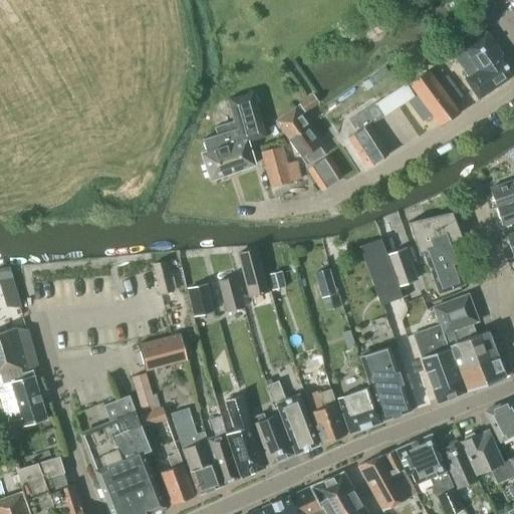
[(478,98),(513,76),(499,56),(501,54),(486,32),(464,47),(464,48),(453,55),(467,76),(464,78),(478,98)]
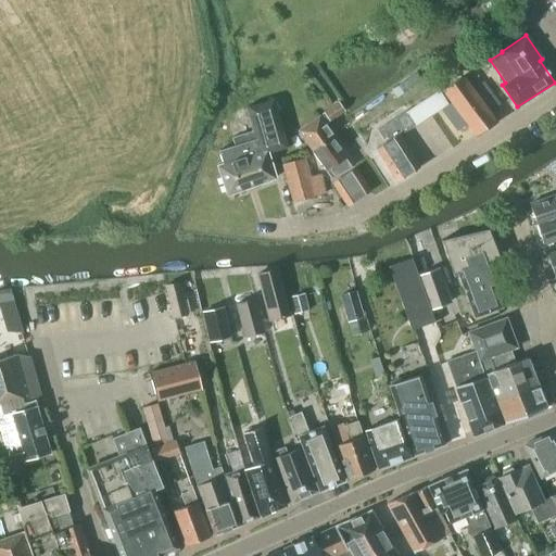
[(483,81),(472,89),(463,76),(442,90),(452,102),(441,110),(457,130),(467,123),(476,135),(496,122),(490,112),(500,104),(483,81)]
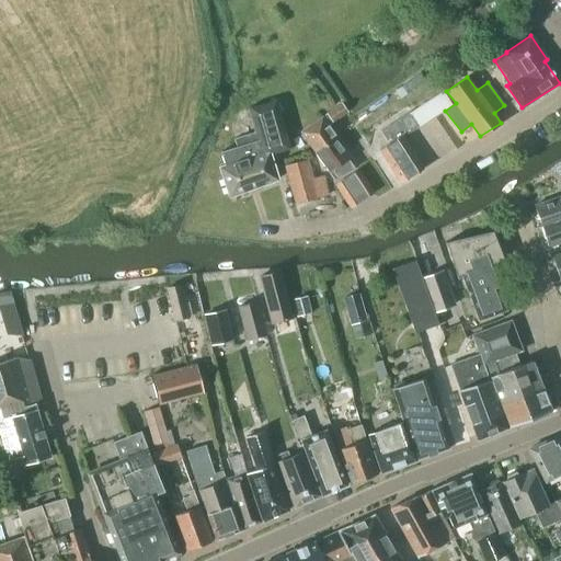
[(407,93),(401,87),(393,92),(399,100),(407,93)]
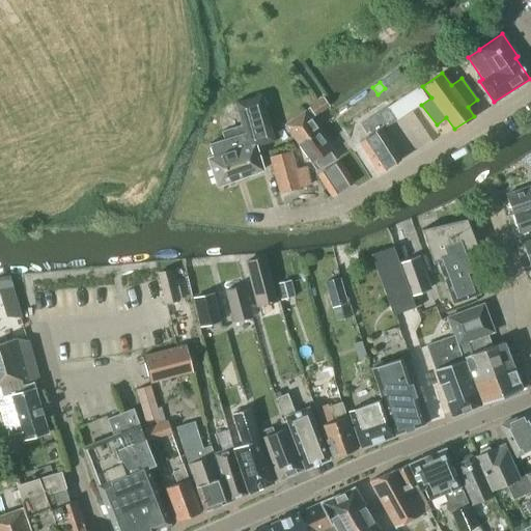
[(381,130),(427,100),(419,86),(387,107),(389,111),(381,116),(378,113),(361,124),(368,136),(359,142),(379,173),(400,160),(381,130)]
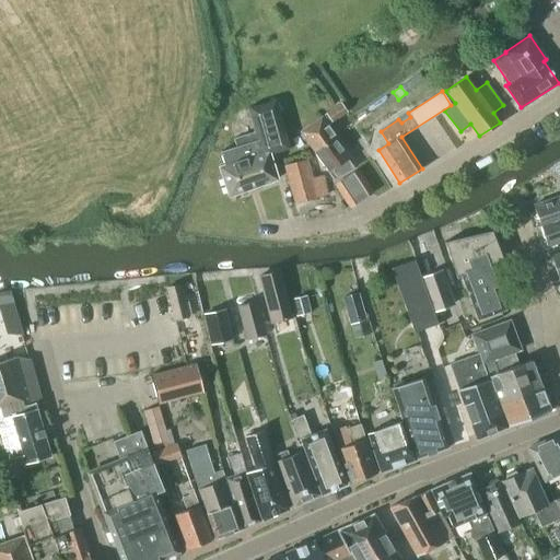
[(229,196),(278,179),(270,155),(289,149),(273,102),(247,109),(254,133),(233,140),(236,148),(221,153),(225,166),(220,167),(229,196)]
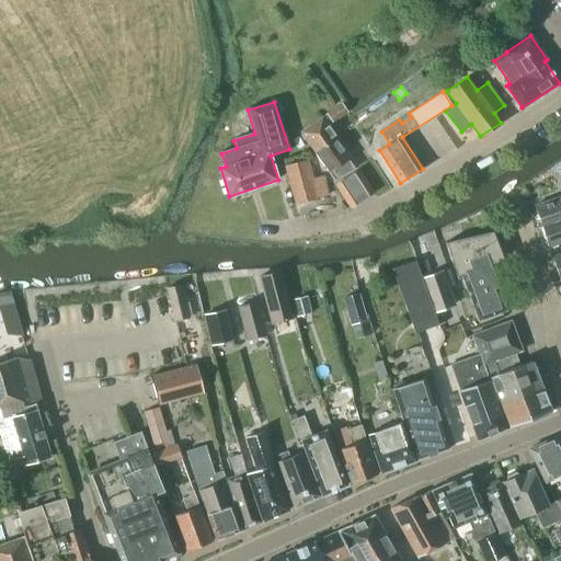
[(328,126),(347,112),(342,104),(300,133),(316,152),(336,138),(328,126)]
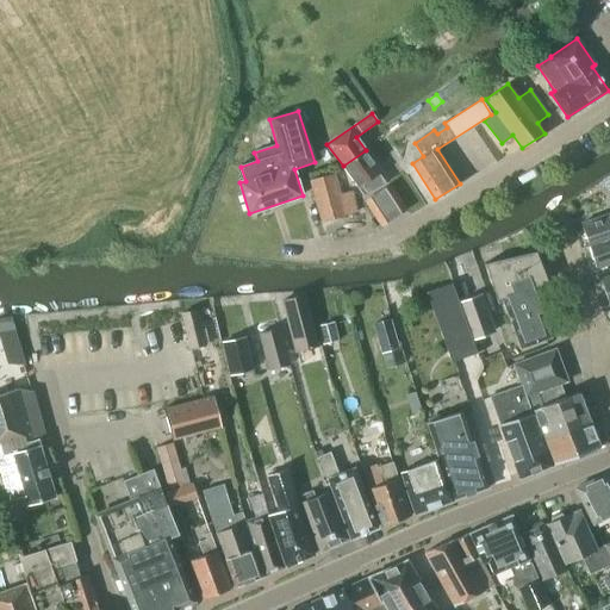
[(381,172),(366,150),(343,166),(359,187),(363,194),(387,181),(381,172)]
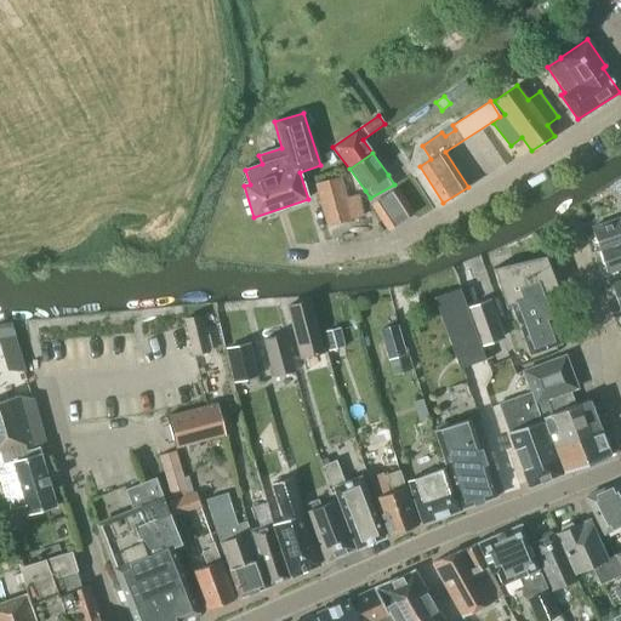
[(340,177),(314,183),(325,227),(351,220),(346,198),(340,177)]
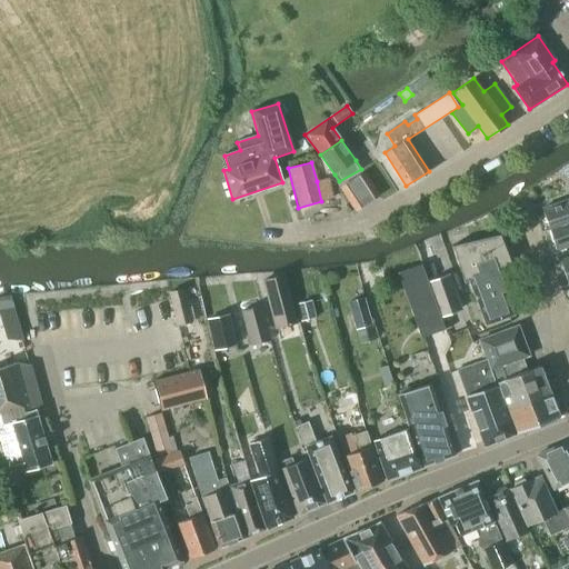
[(355,210),(378,196),(363,172),(340,188),(355,210)]
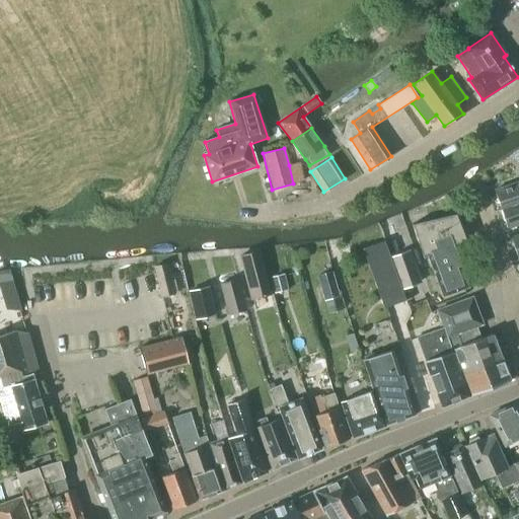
[(502,209),(518,203),(518,181),(495,190),(502,209)]
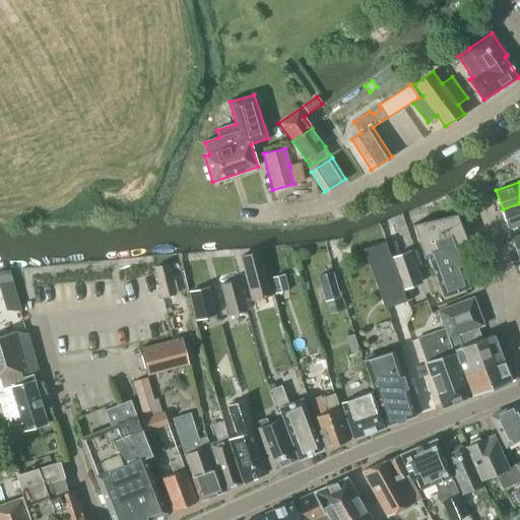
[(509,229),(519,224),(519,203),(503,209),(509,229)]
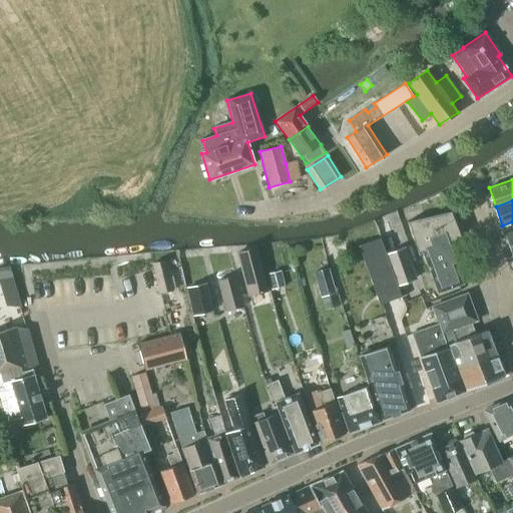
[(419,255),(423,253),(437,293),(462,284),(447,242),(460,237),(451,212),(408,222),(419,255)]
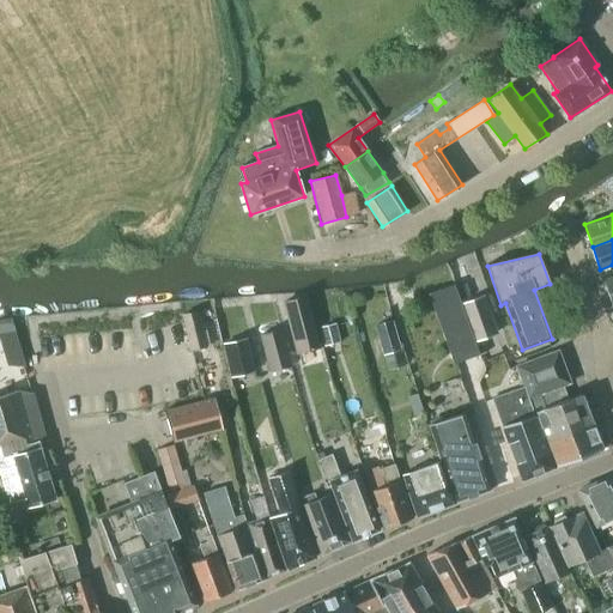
[(463,281),(454,285),(459,298),(468,296),(463,281)]
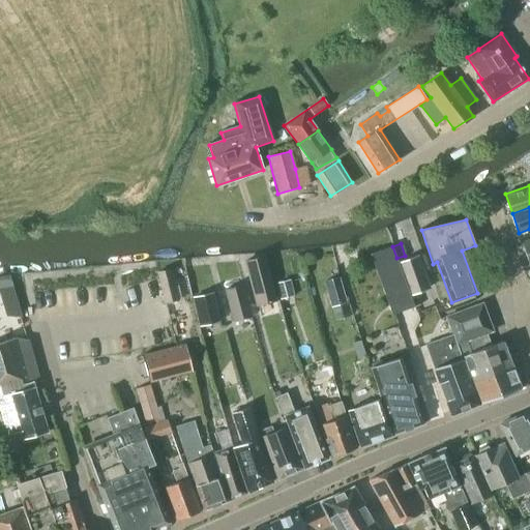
[(392,246),(371,254),(392,315),(414,306),(410,295),(400,263),(400,262),(399,263),(396,258),(392,246)]
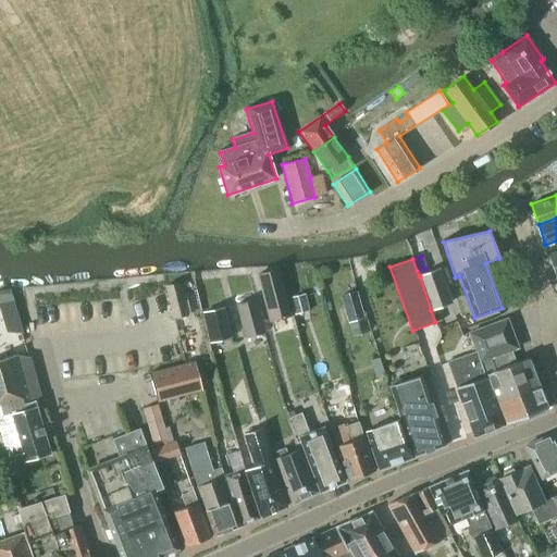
[(446,267),(420,276),(431,310),(432,309),(437,308),(452,302),(445,285),(452,283),(446,267)]
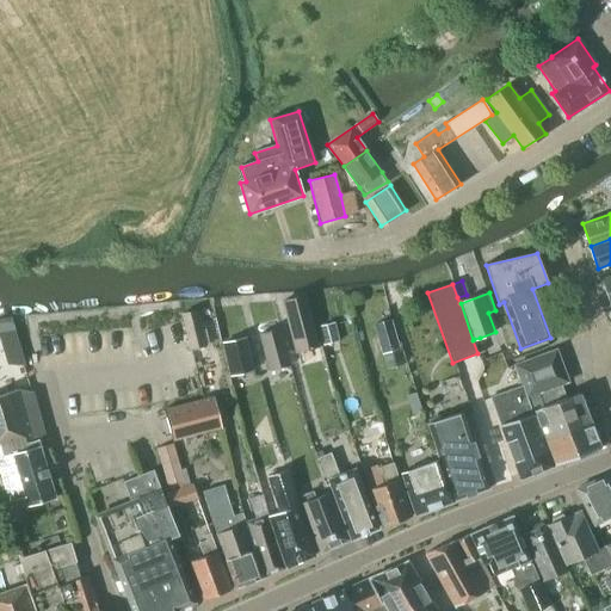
[(295,352),(319,346),(306,296),(282,302),(295,352)]
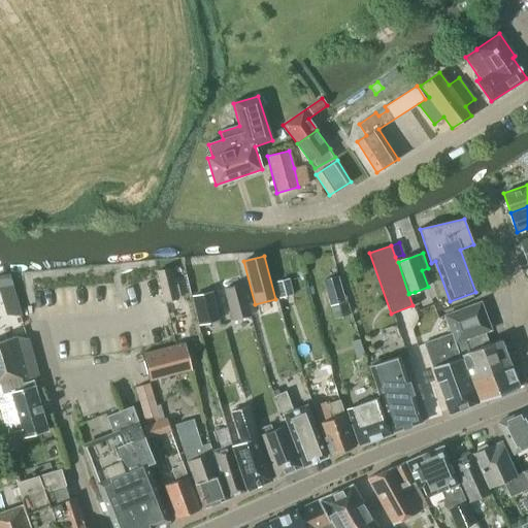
[(157,271),(165,303),(177,300),(170,268),(157,271)]
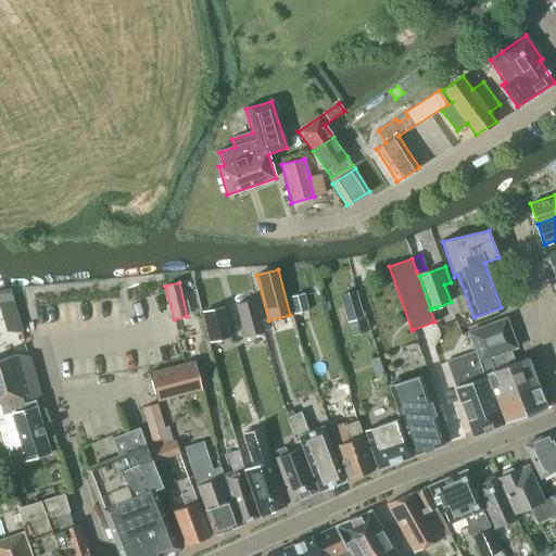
[(356,290),(340,294),(348,323),(364,317),(356,290)]
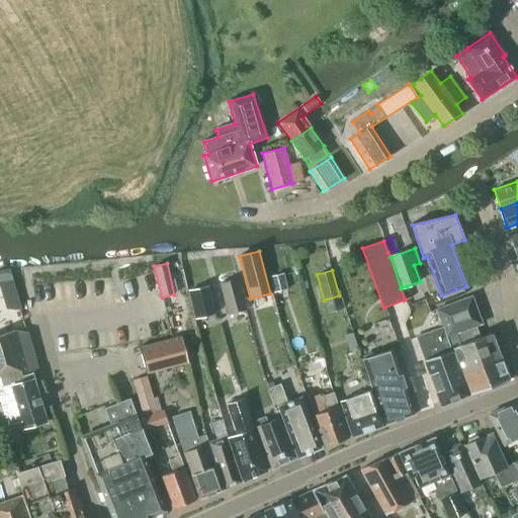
[(21,311),(10,273),(0,274),(0,291),(5,310),(21,311)]
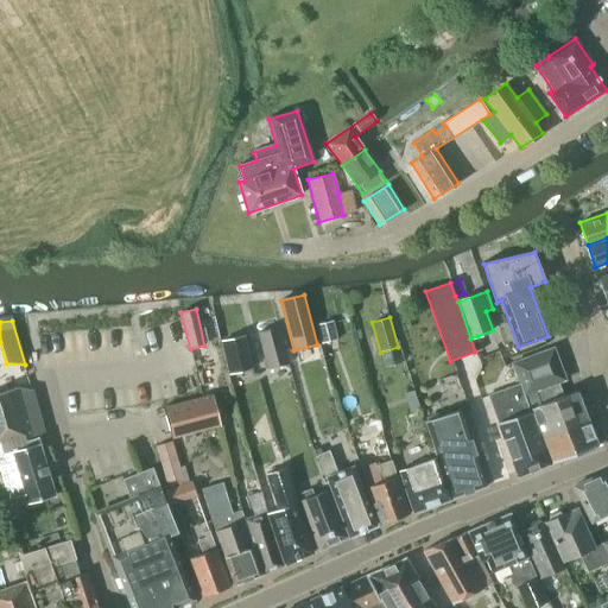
[(337,340),(333,321),(316,325),(321,343),(337,340)]
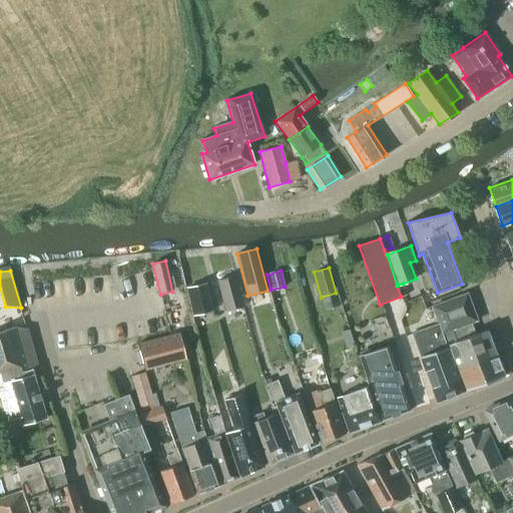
[(234,277),(217,281),(225,311),(243,307),(234,277)]
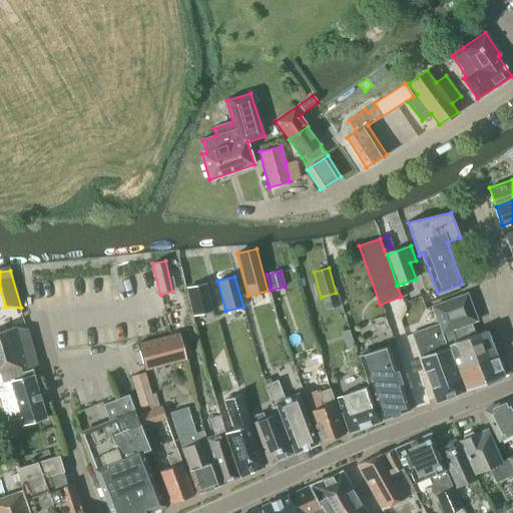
[(193,316),(212,311),(205,284),(186,288),(193,316)]
